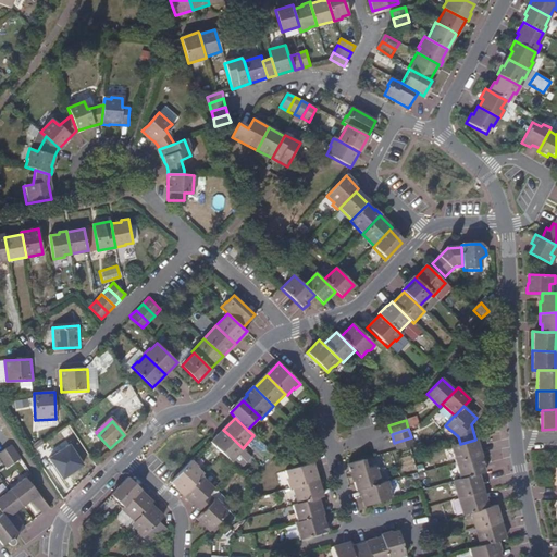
[(243,448),(231,436),(223,430),(211,442),(223,455),(232,462),(238,456),(239,457),(245,452),(243,448)]
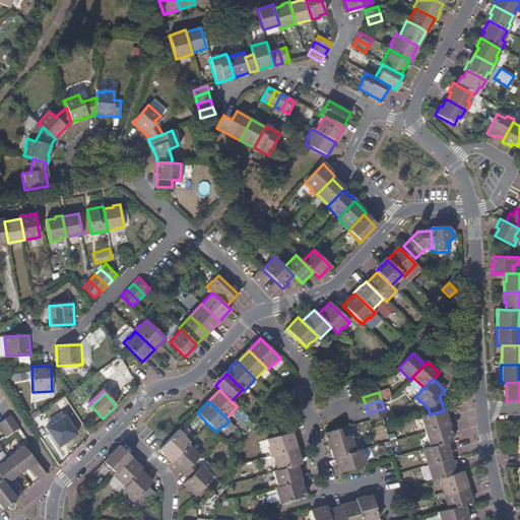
[(386,416),(384,408),(368,413),(369,416),(370,420),(381,417),(386,416)]
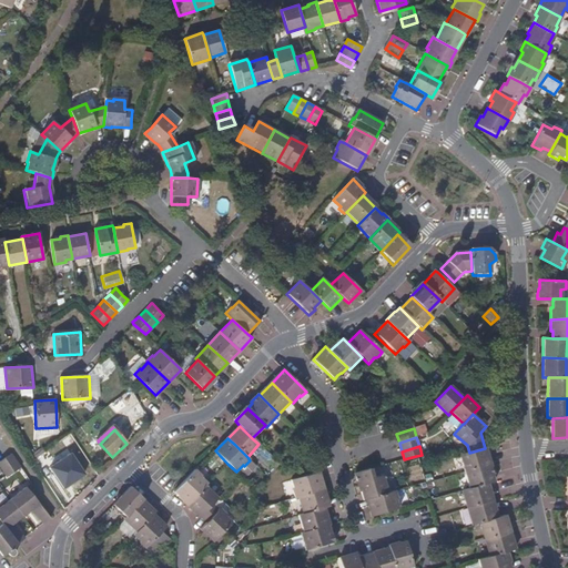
[(489,465),(485,448),(469,453),(460,455),(465,473),(489,465)]
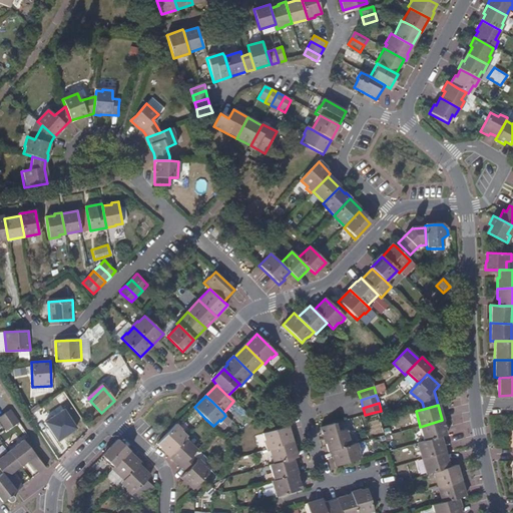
[(40,420),(54,441),(75,427),(61,406),(40,420)]
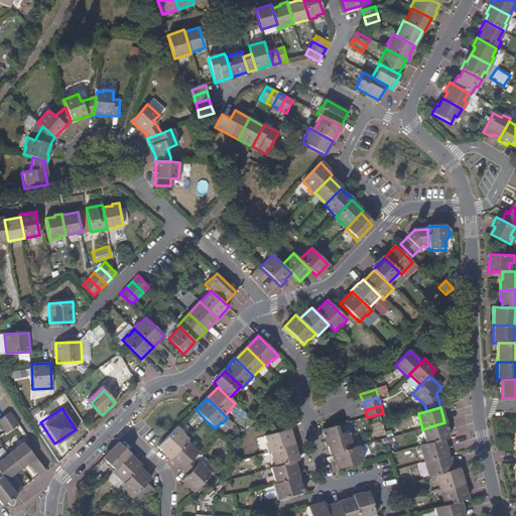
[(18,424),(12,414),(11,412),(4,416),(11,428),(18,424)]
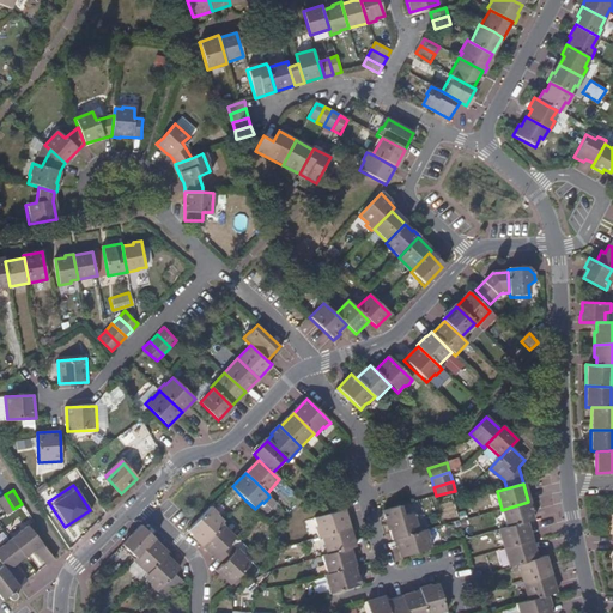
[(13,509),(5,495),(0,497),(0,504),(6,514),(13,509)]
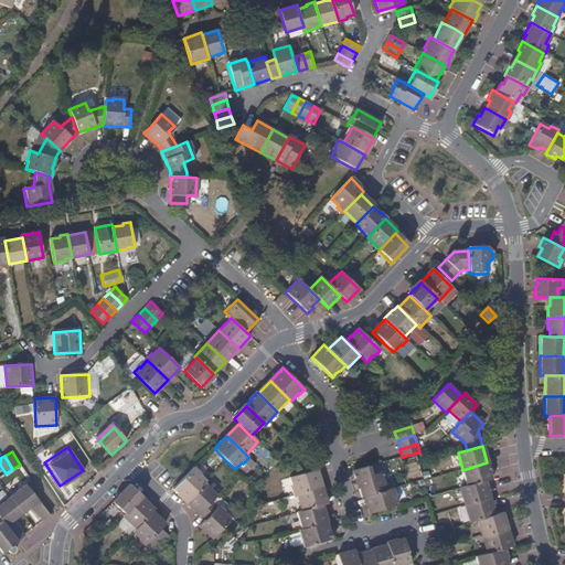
[(386,460),(379,461),(381,471),(388,470),(386,460)]
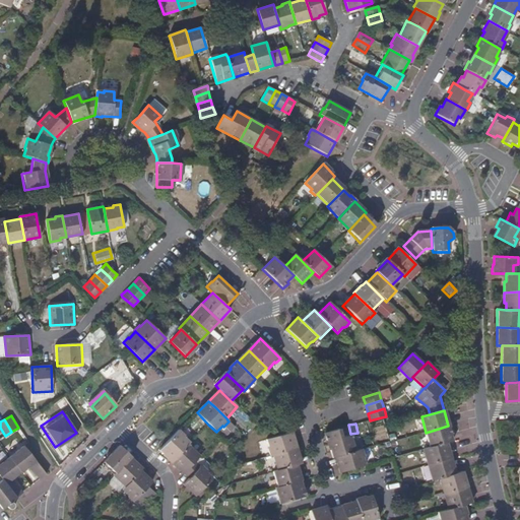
[(453,442),(451,436),(452,434),(449,426),(448,426),(426,433),(431,448),(447,443),(453,442)]
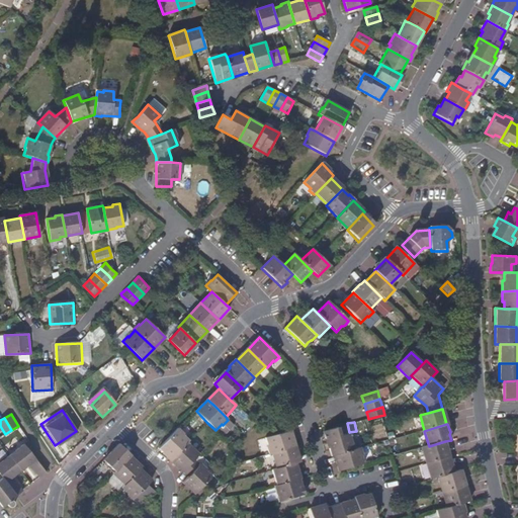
[(354,451),(349,435),(341,438),(338,428),(324,432),(331,457),(334,456),(354,451)]
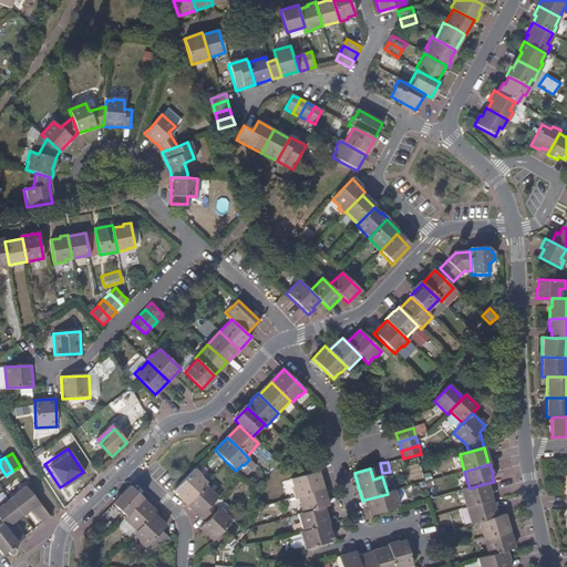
[(205,486),(207,484),(200,477),(202,476),(196,471),(175,492),(188,505),(205,486)]
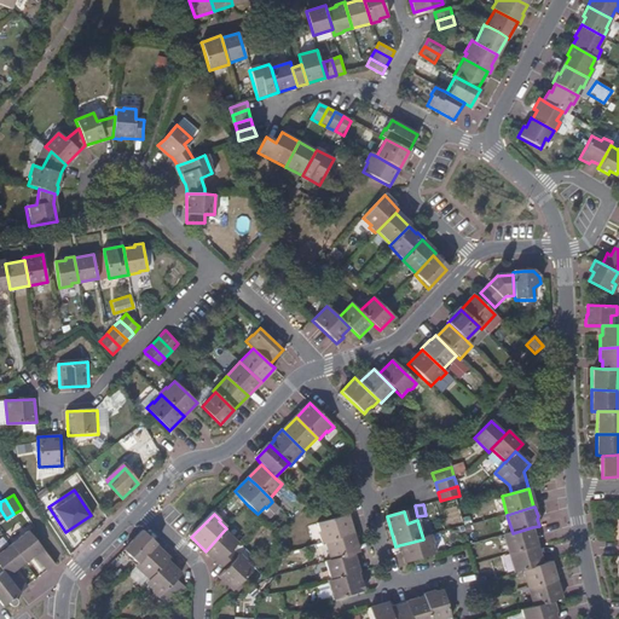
[(354,534),(348,515),(318,525),(322,536),(320,536),(322,544),(327,543),(328,543),(354,534)]
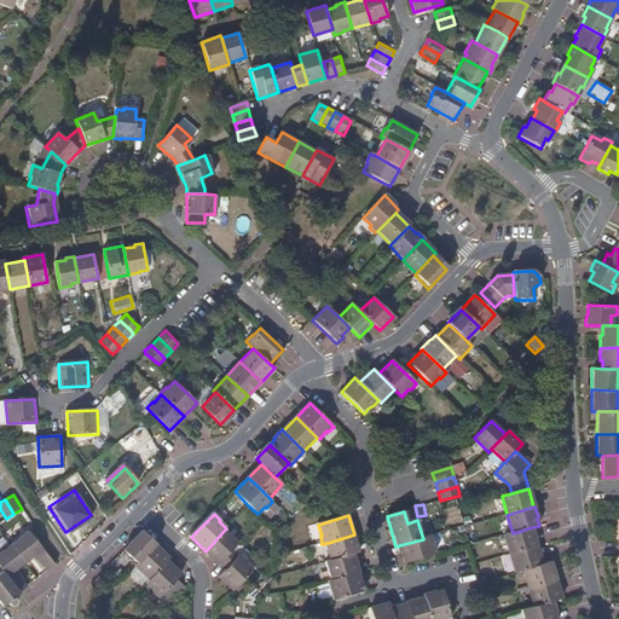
[(15,539),(24,531),(18,525),(10,532),(15,539)]
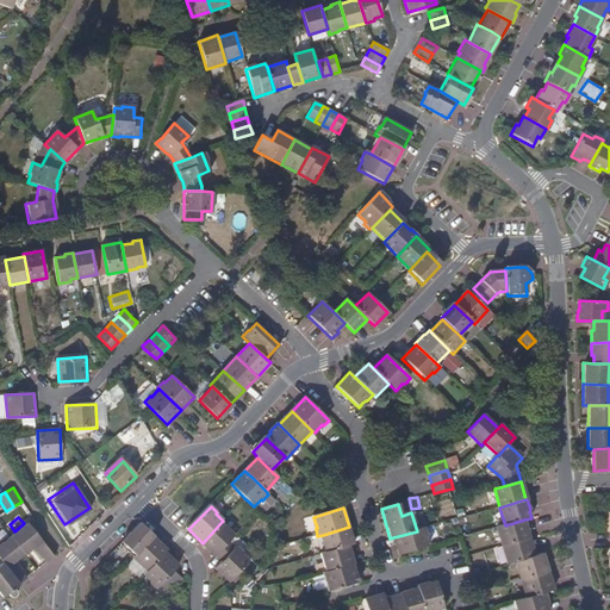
[(530,539),(524,520),(505,526),(497,528),(503,547),(530,539)]
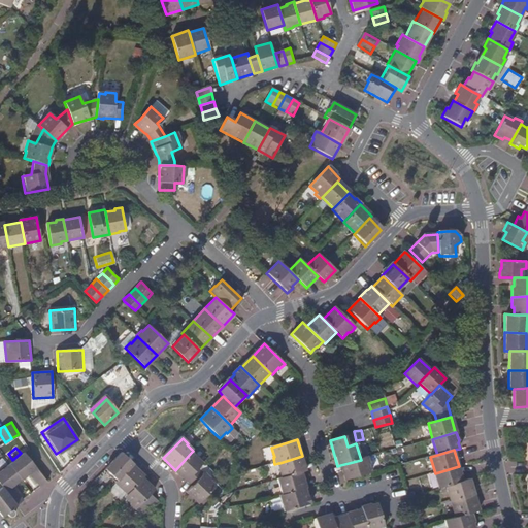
[(198,469),(203,464),(191,453),(175,470),(187,482),(198,469)]
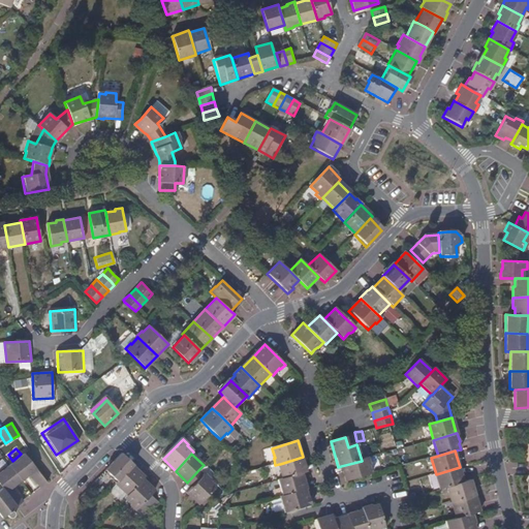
[(41,476),(25,455),(8,466),(20,481),(29,475),(39,490),(48,484),(41,476)]
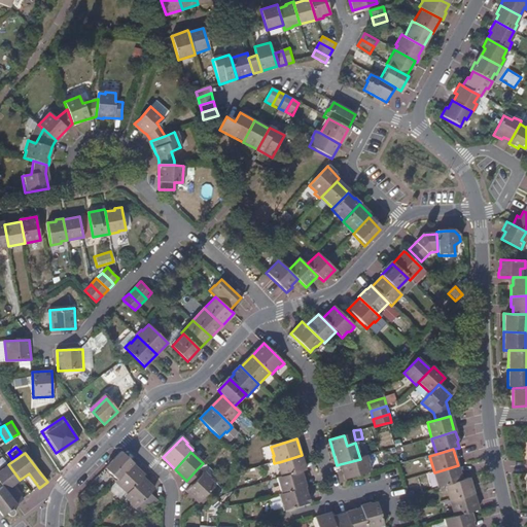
[(117,482),(133,466),(120,454),(106,470),(117,482)]
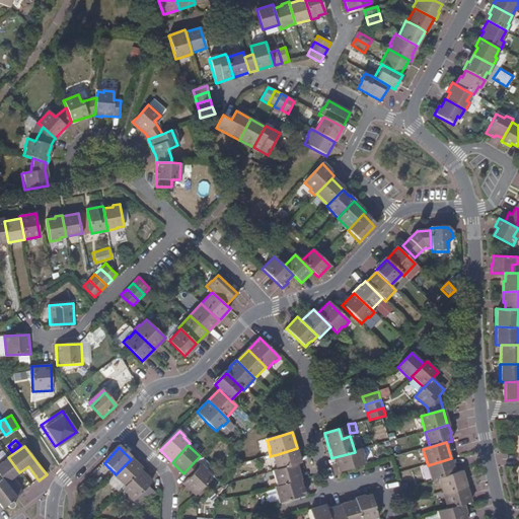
[(301,464),(297,448),(275,455),(279,470),(296,465),(301,464)]
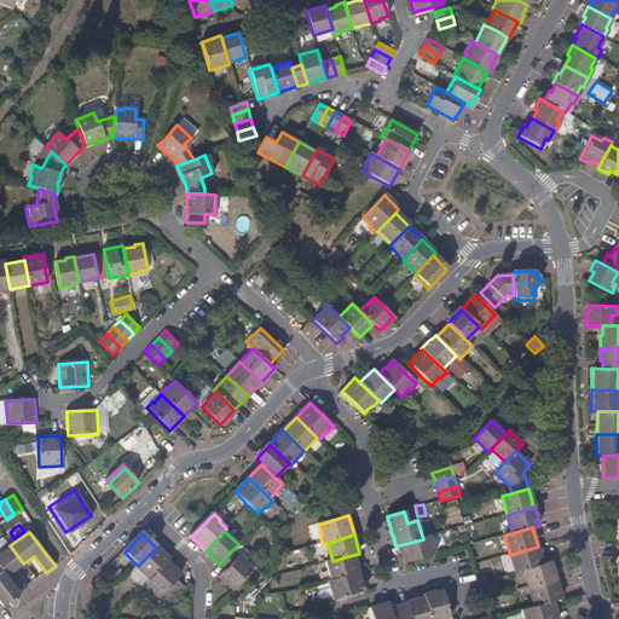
[(434,556),(432,545),(433,545),(431,537),(423,539),(399,545),(404,565),(434,556)]
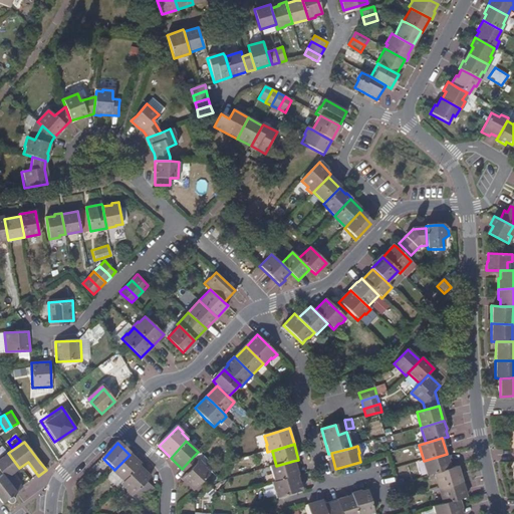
[(19,468),(8,453),(0,459),(0,473),(16,494),(23,488),(12,474),(19,468)]
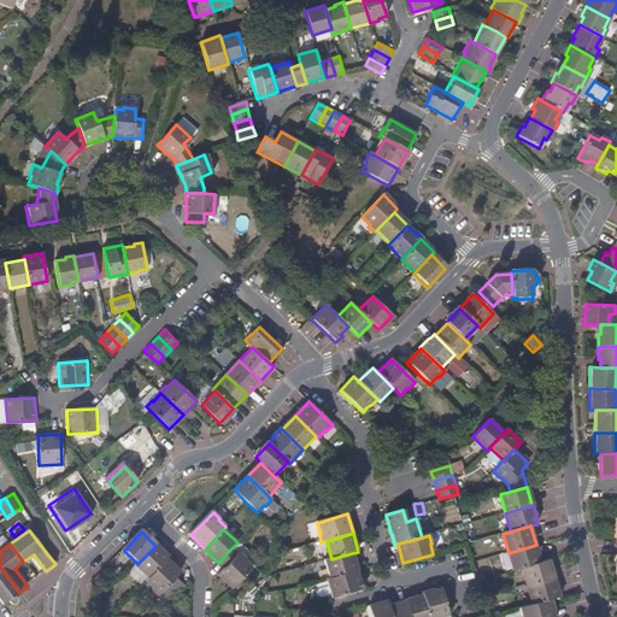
[(541,563),(536,545),(509,553),(513,571),(523,569),(541,563)]
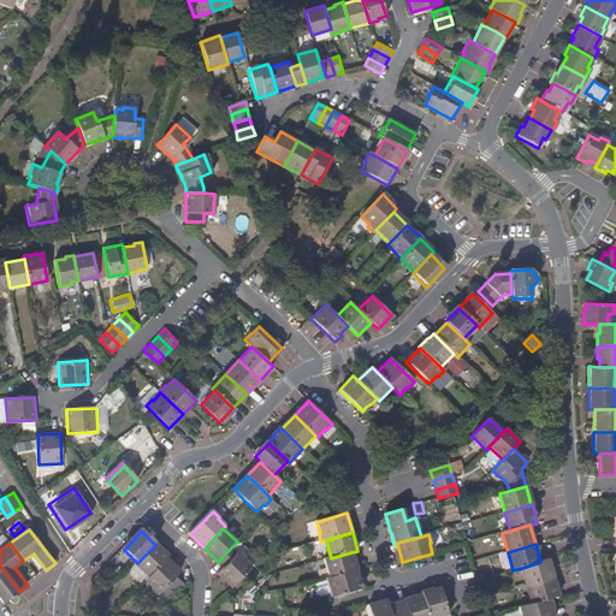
[(150,578),(167,560),(170,557),(155,545),(137,563),(136,566),(150,578)]
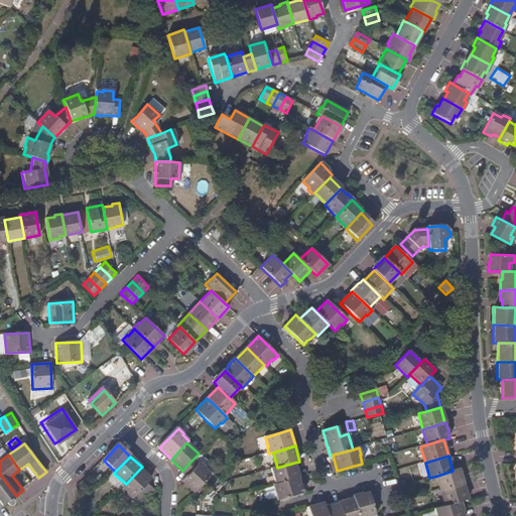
[(212,476),(194,459),(182,471),(187,477),(182,482),(195,494),(202,487),(212,476)]
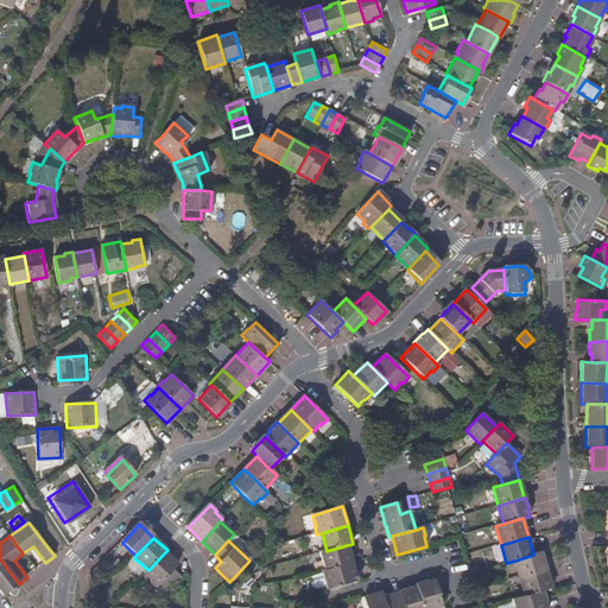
[(352,563),(347,545),(327,551),(321,553),(323,562),(325,570),(352,563)]
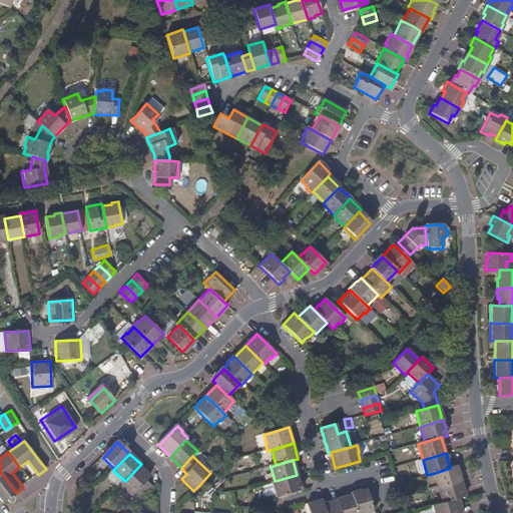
[(147,481),(150,477),(139,466),(125,481),(121,485),(127,491),(126,492),(132,497),(147,481)]
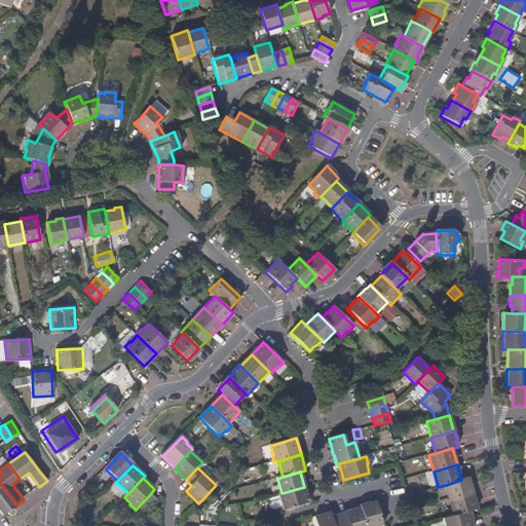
[(474,493),(468,478),(461,480),(446,485),(451,500),(474,493)]
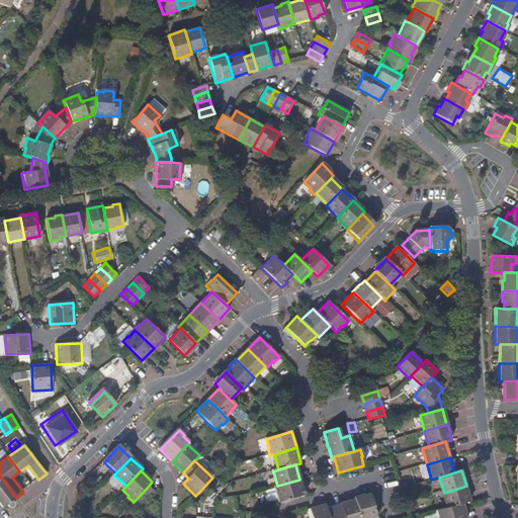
[(16,498),(0,477),(0,504),(4,501),(7,505),(11,502),(16,498)]
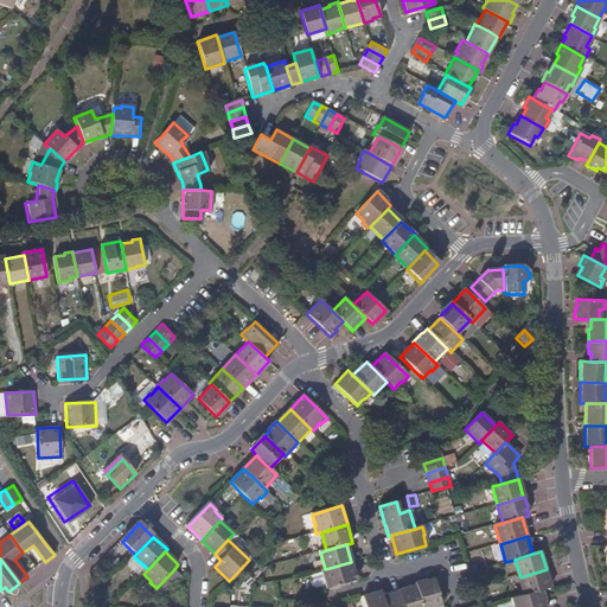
[(358,581),(356,573),(355,573),(351,562),(325,569),(323,570),(324,577),(327,589),(358,581)]
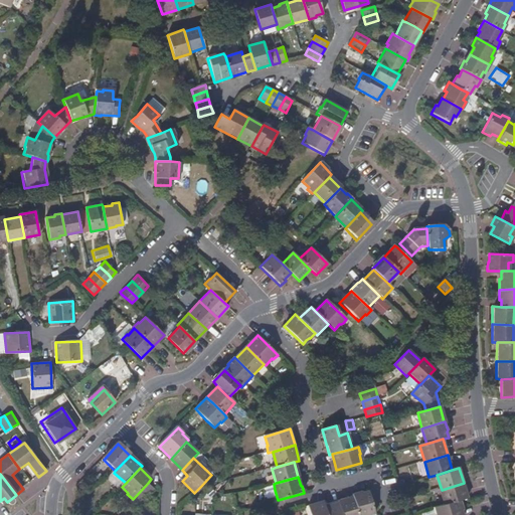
[(468,498),(464,483),(442,490),(446,505),(459,501),(468,498)]
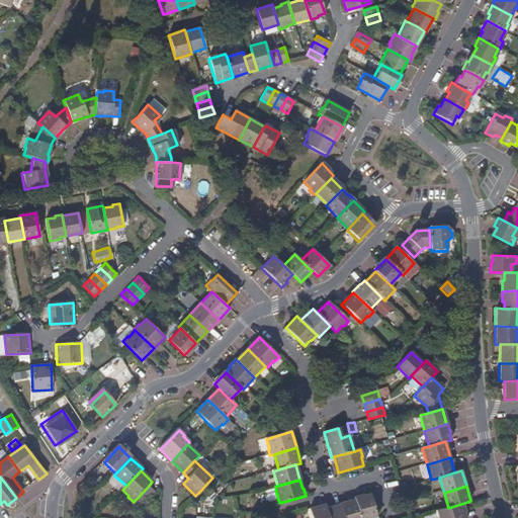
[(374,517),(377,517),(370,495),(363,497),(363,496),(354,499),(355,501),(359,517),(374,517)]
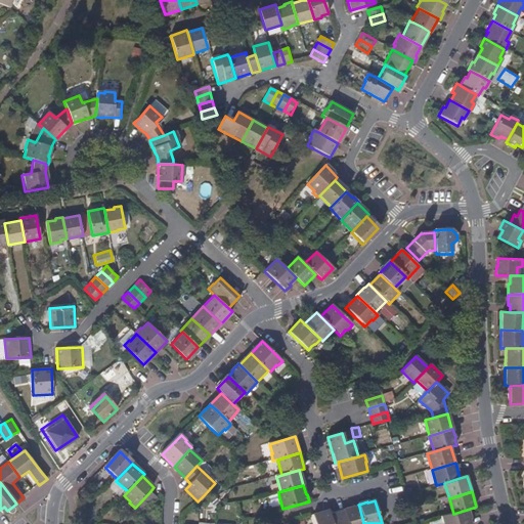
[(363,523),(359,507),(344,512),(347,523),(363,523)]
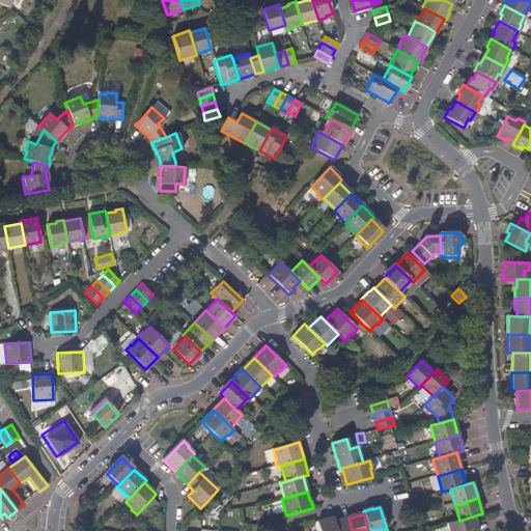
[(477,530),(473,516),(459,521),(447,524),(449,530),(477,530)]
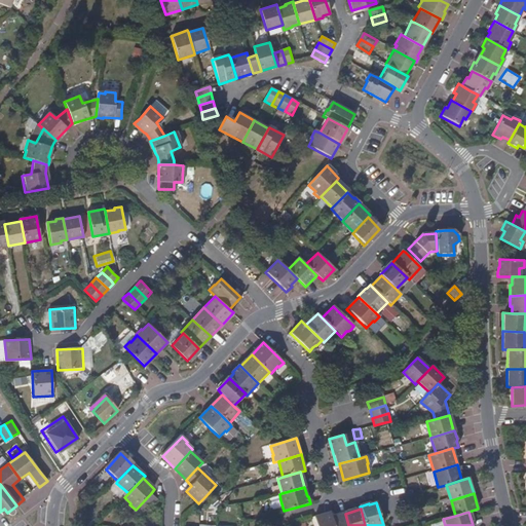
[(333,525),(331,518),(330,514),(313,519),(315,525),(333,525)]
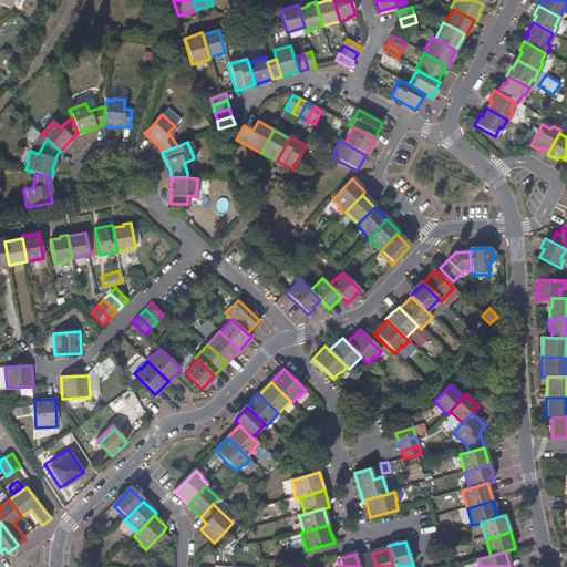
[(375,566),(372,554),(357,558),(359,566),(375,566)]
